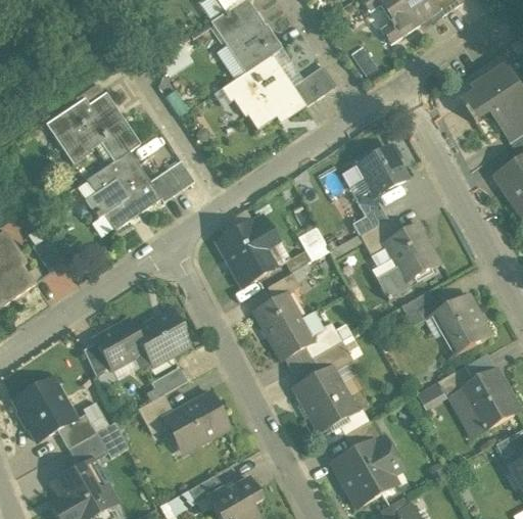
[(225,12),(210,21),(227,46),(234,42),(250,66),(245,71),(242,67),(241,68),(244,73),(272,54),(282,48),(266,24),(265,25),(247,0),(243,0),(225,12)]
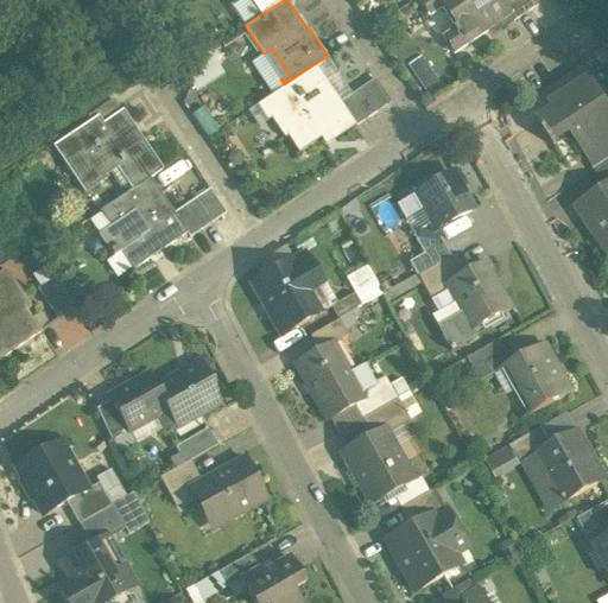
[(252,0),(261,14),(283,0),(252,0)]
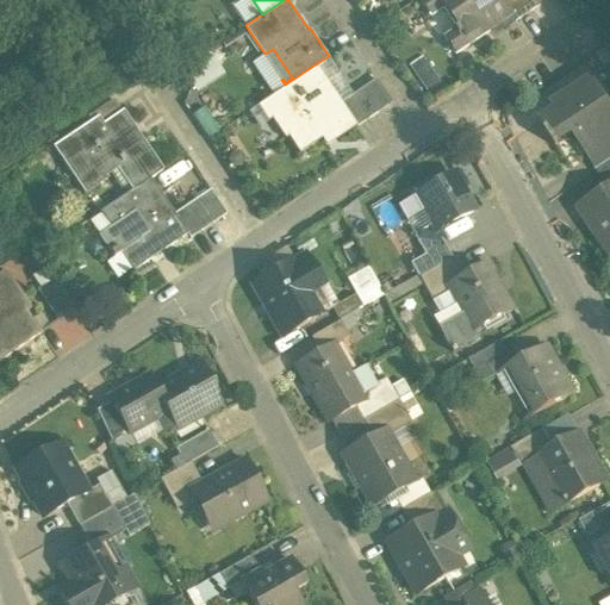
[(422,0),(430,14),(450,0),(464,19),(443,33),(455,51),(514,12),(505,0),(422,0)]
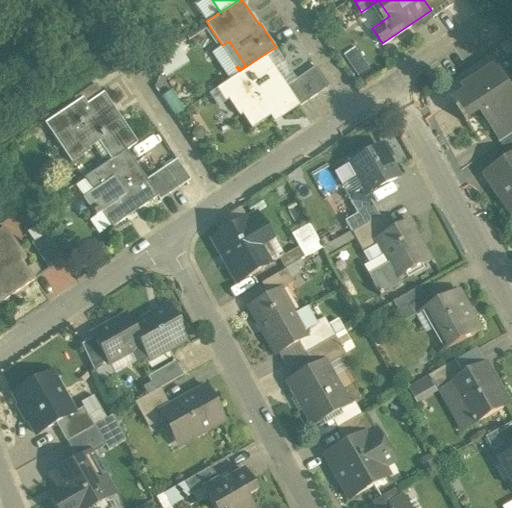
[(172,41),(148,56),(160,76),(184,62),(172,41)]
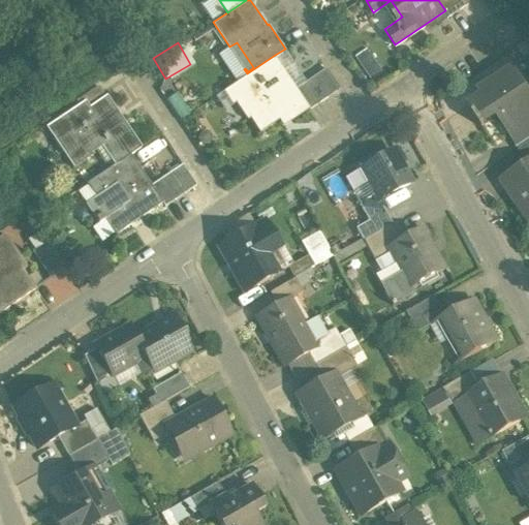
[(247,73),(227,88),(247,118),(250,117),(259,131),(279,118),(280,120),(306,103),(307,102),(296,87),(275,55),(247,73)]
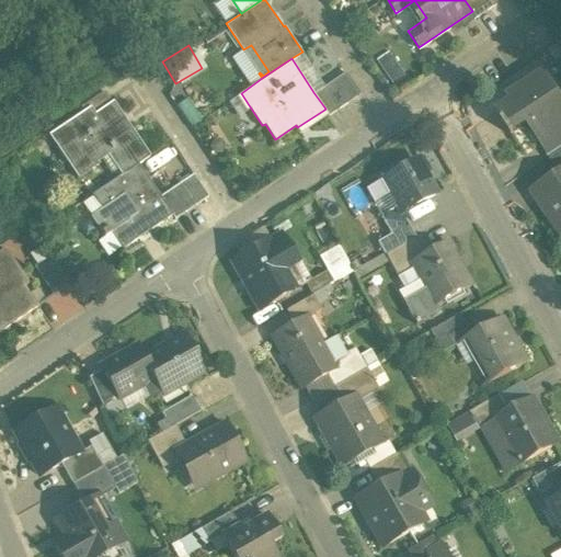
[(560,93),(545,69),(507,93),(511,98),(497,108),(503,116),(502,117),(512,133),(514,131),(512,127),(525,118),(529,126),(535,123),(539,129),(544,127),(560,115),(560,93)]
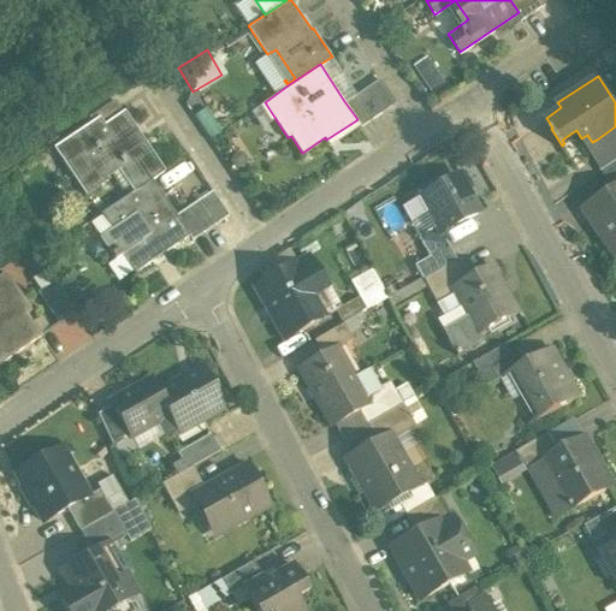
[(396,100),(380,77),(368,84),(384,108),(396,100)]
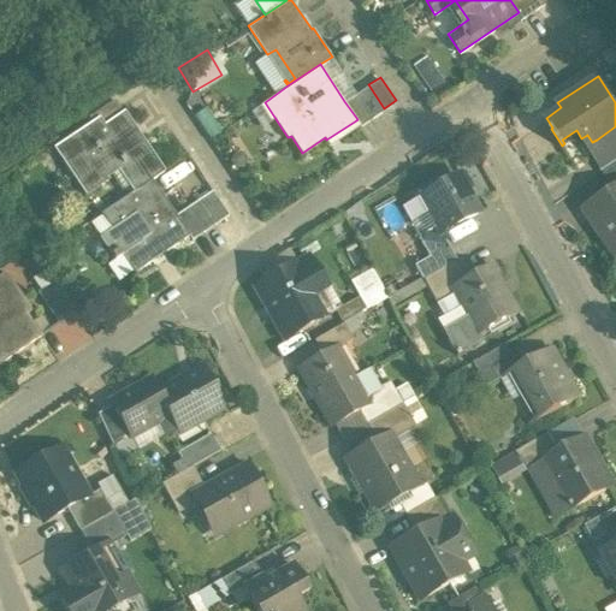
[(384,108),(368,84),(356,93),(372,117),(384,108)]
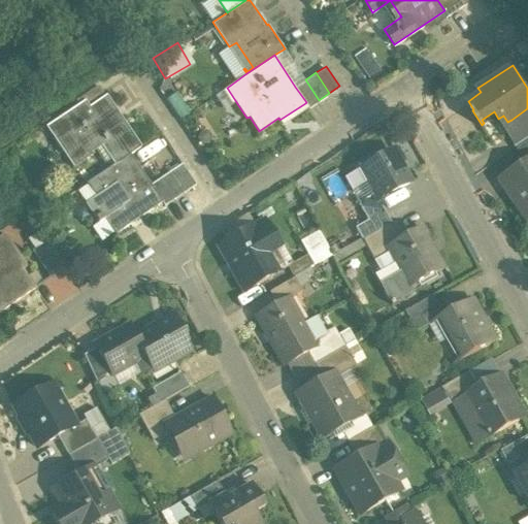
[(305,79),(295,87),(306,102),(305,103),(308,107),(319,100),(305,79)]
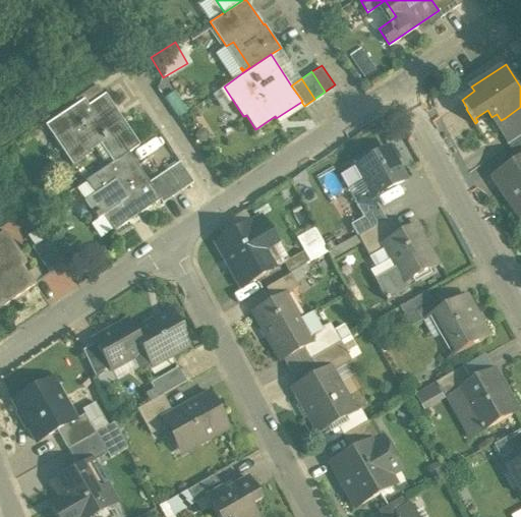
[(98,82),(79,95),(82,100),(87,106),(105,94),(98,82)]
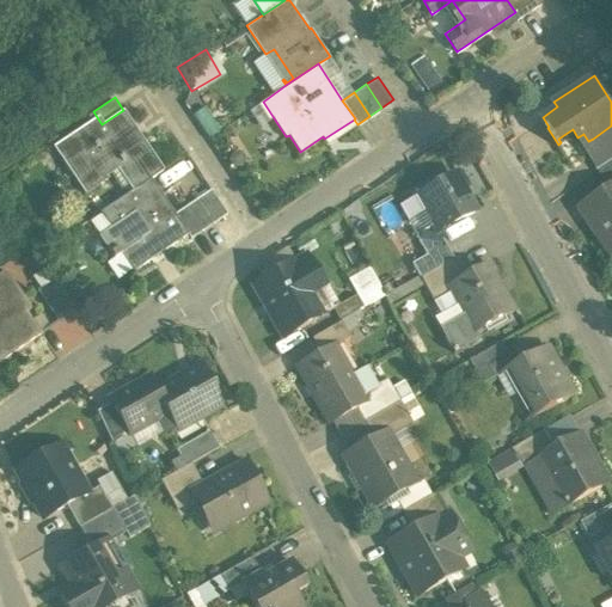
[(123,110),(102,124),(97,117),(55,145),(86,191),(108,177),(103,169),(120,157),(122,160),(124,159),(140,182),(132,188),(133,189),(151,177),(163,169),(140,134),(136,135),(132,128),(134,126),(123,109),(123,110)]
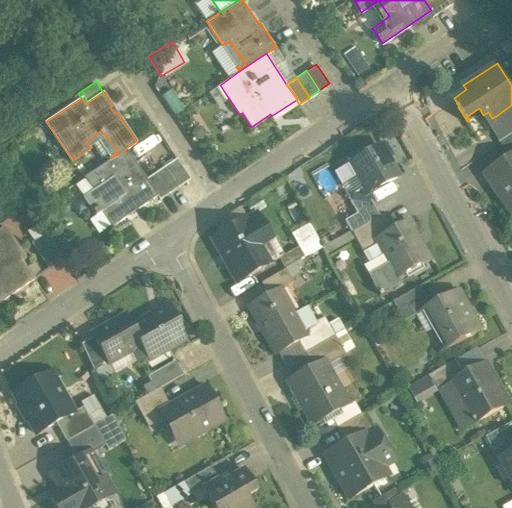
[(511,105),(496,116),(509,134),(511,132),(511,105)]
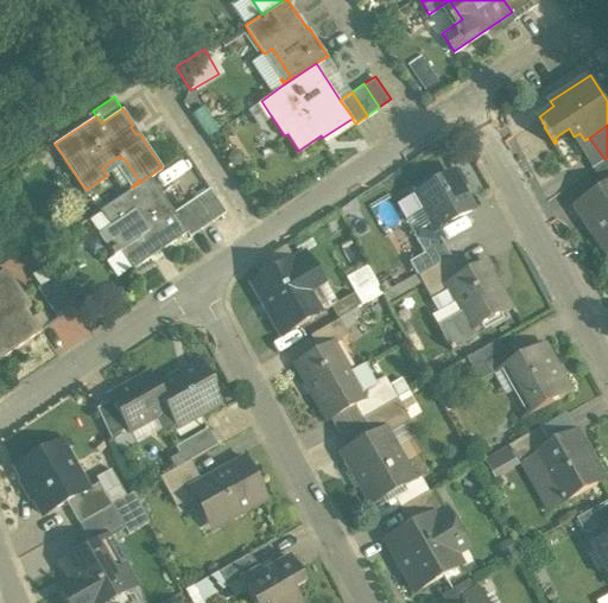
[(607,157),(605,159),(594,166),(605,182),(607,178),(607,157)]
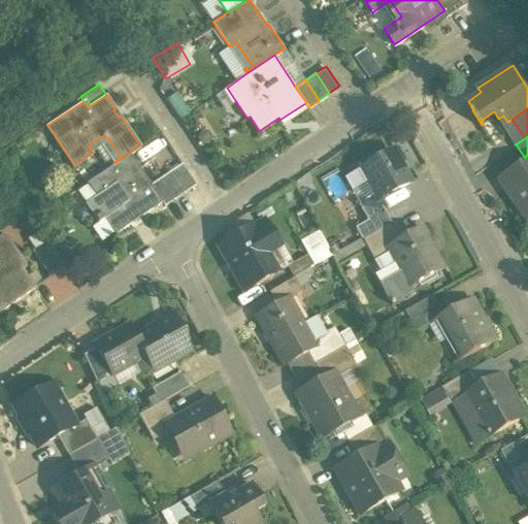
[(375,192),(359,201),(368,219),(384,209),(377,198),(410,179),(409,178),(408,178),(392,150),(393,150),(393,149),(359,167),(360,168),(361,167),(375,192)]
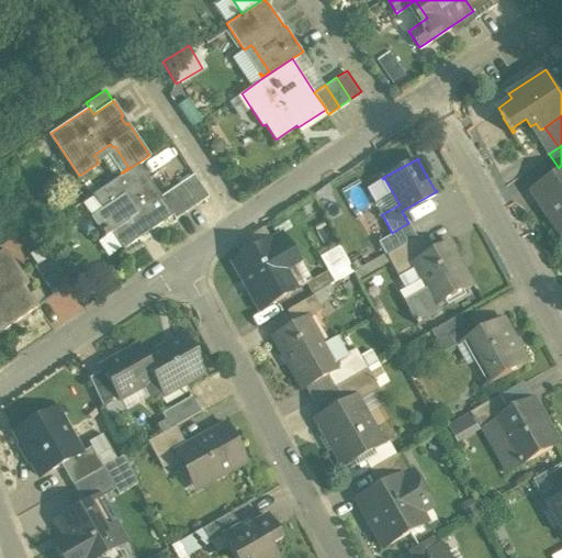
[(138,163),(80,201),(81,203),(100,190),(109,203),(91,214),(105,235),(112,231),(122,246),(114,252),(114,253),(173,213),(160,196),(138,163)]
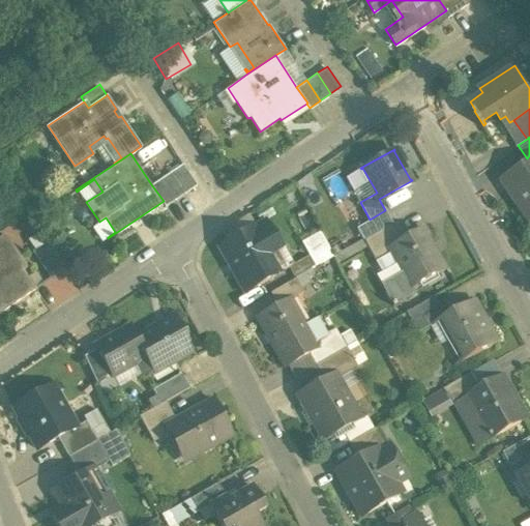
[(529,162),(504,179),(529,217),(529,162)]
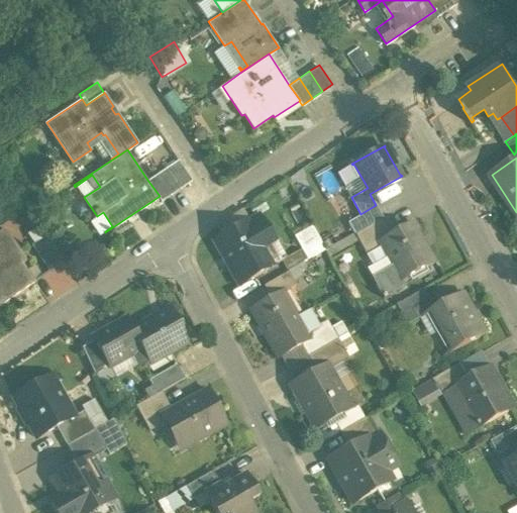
[(182,186),(168,166),(159,173),(172,193),(182,186)]
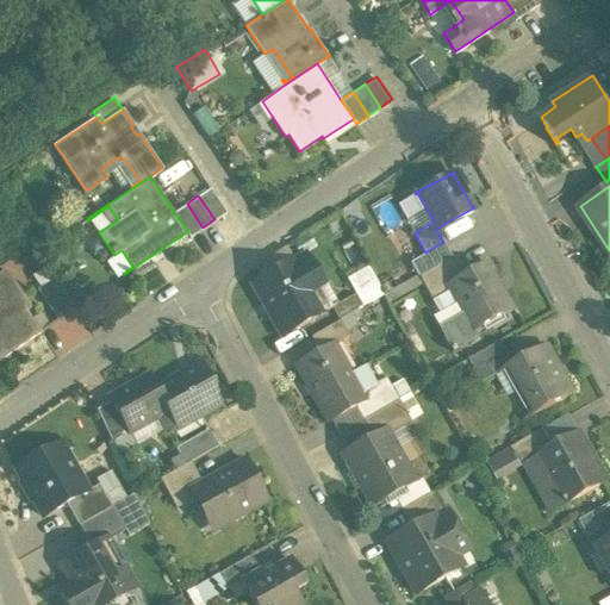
[(203,228),(187,204),(174,212),(188,231),(191,235),(203,228)]
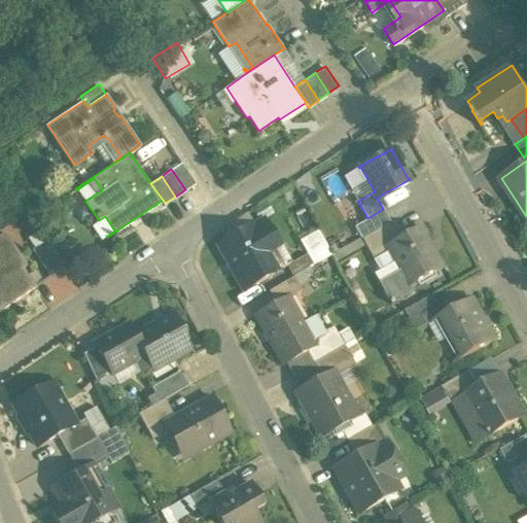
[(390,220),(383,209),(367,218),(355,224),(361,237),(390,220)]
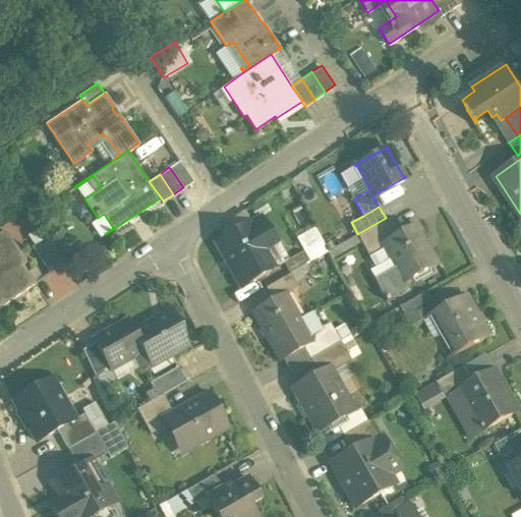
[(261,215),(215,241),(240,286),(284,262),(284,261),(285,261),(284,260),(286,260),(261,215)]
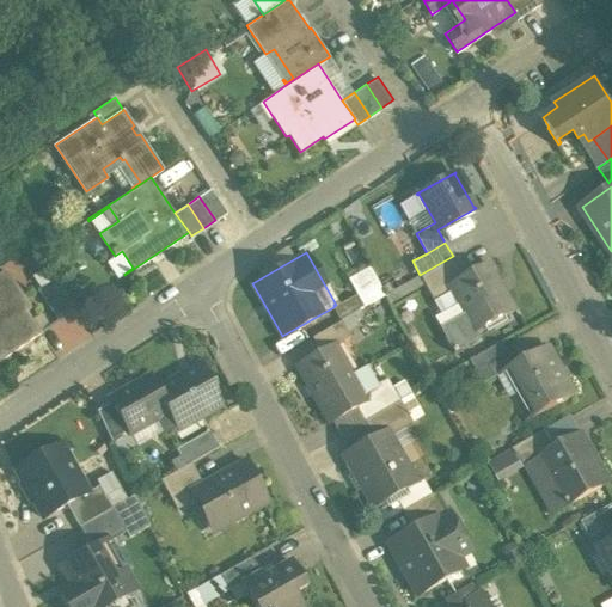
[(453,256),(420,275),(433,299),(452,288),(450,282),(463,275),(453,256)]
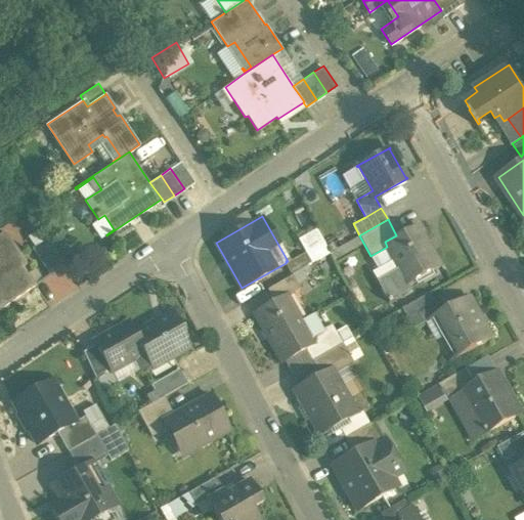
[(396,235),(385,242),(387,247),(407,284),(441,264),(418,223),(396,235)]
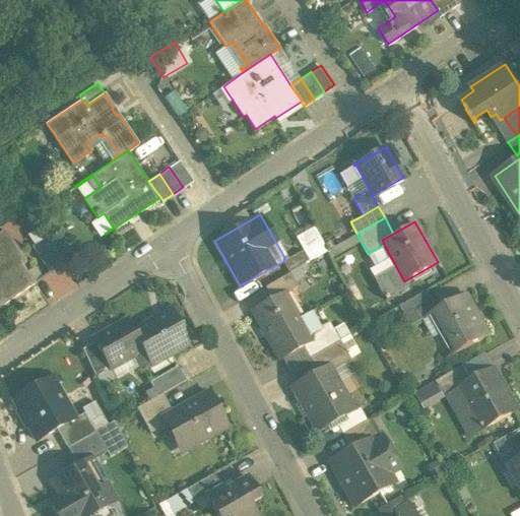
[(5,228),(0,231),(0,305),(36,281),(23,264),(27,260),(5,228)]
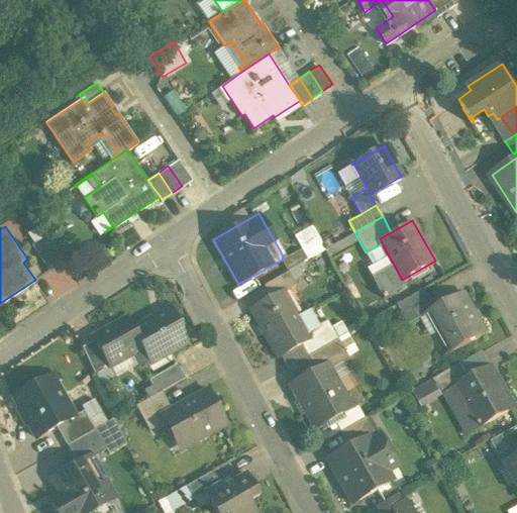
[(65,260),(45,233),(31,243),(49,270),(65,260)]
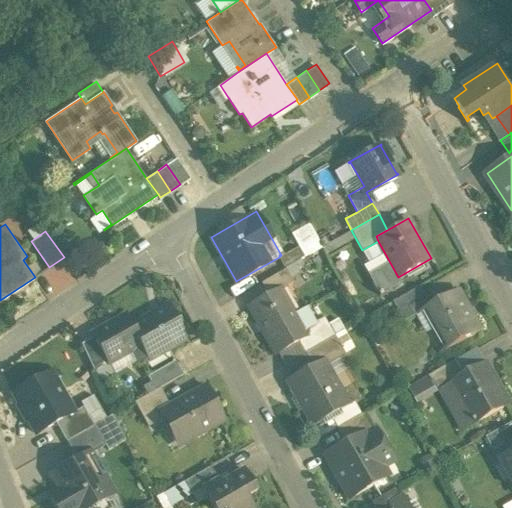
[(280,256),(279,256),(279,257),(285,267),(305,255),(299,245),(281,255),(280,256)]
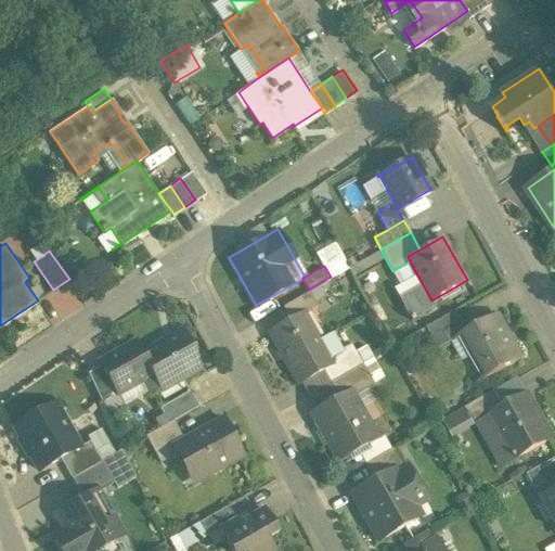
[(318,304),(310,290),(283,305),(291,318),(299,314),(300,314),(305,311),(318,304)]
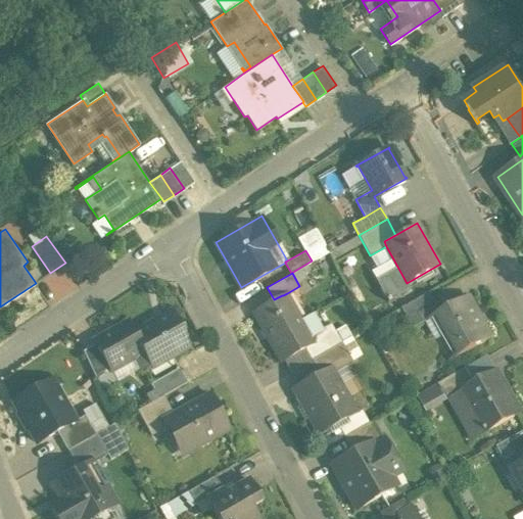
[(430,290),(401,307),(414,326),(429,318),(441,310),(430,290)]
